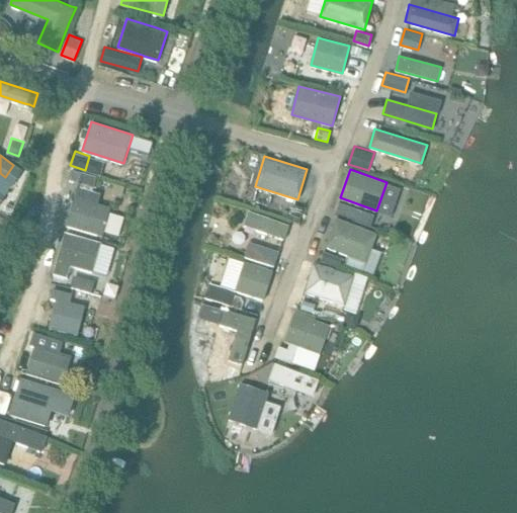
[(82,170),(77,186),(93,190),(97,175),(82,170)]
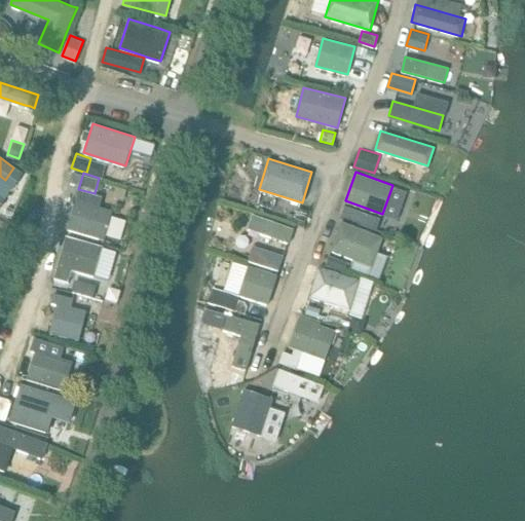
[(68,229),(105,238),(113,209),(100,206),(103,197),(78,190),(68,229)]
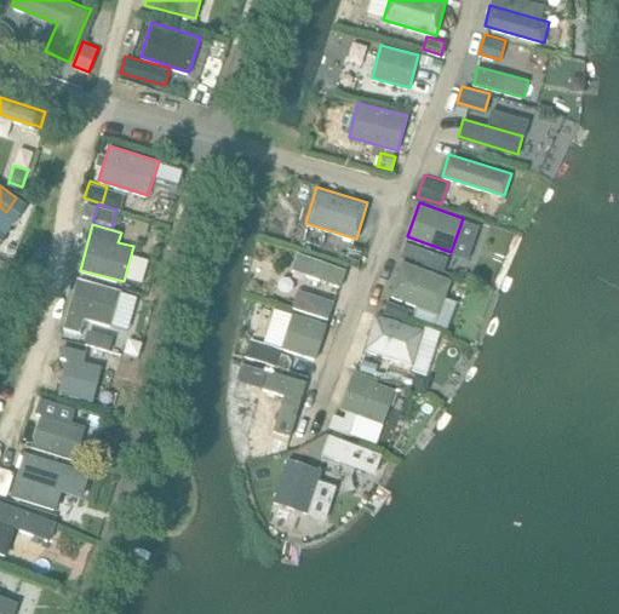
[(406,241),(402,253),(443,268),(448,256),(406,241)]
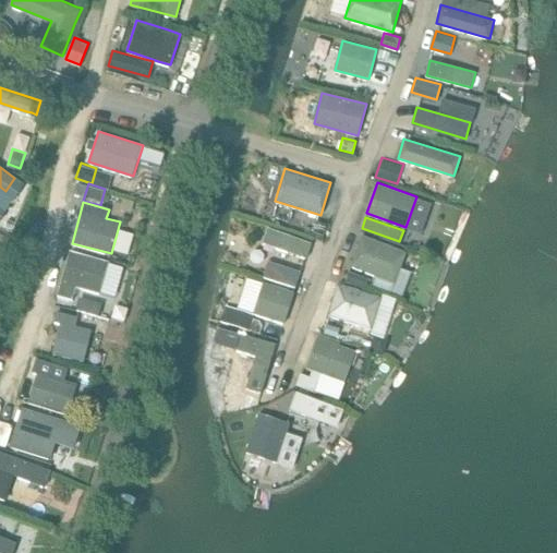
[(316,218),(312,235),(323,238),(327,221),(316,218)]
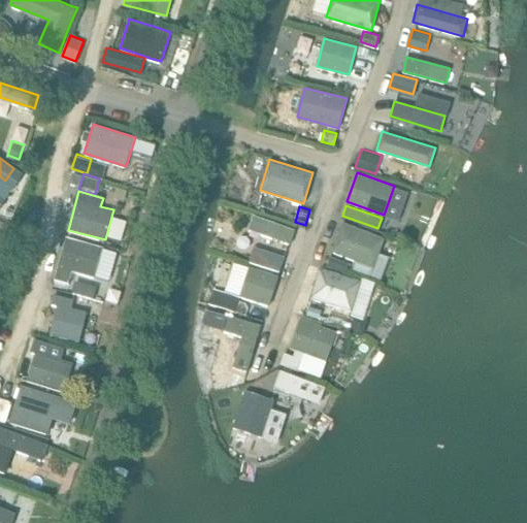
[(254,215),(249,229),(290,242),(295,228),(254,215)]
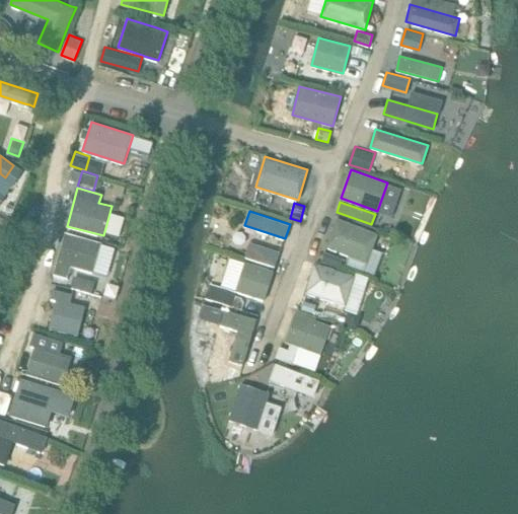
[(378,233),(336,218),(325,246),(367,262),(378,233)]
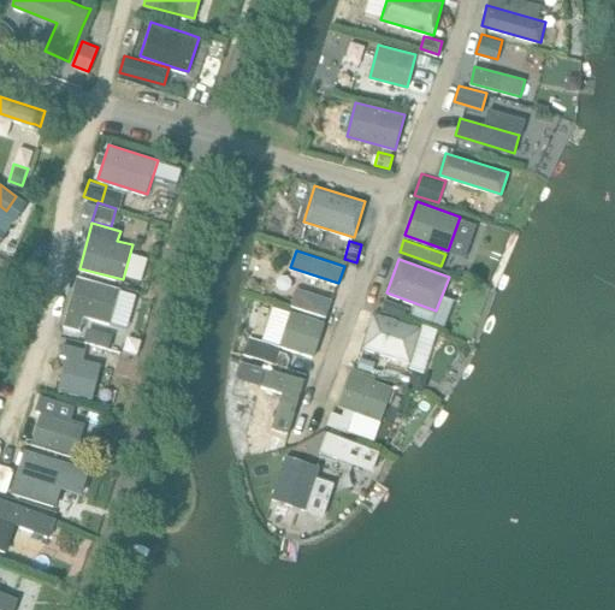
[(110,323),(120,288),(78,274),(63,324),(81,330),(86,315),(110,323)]
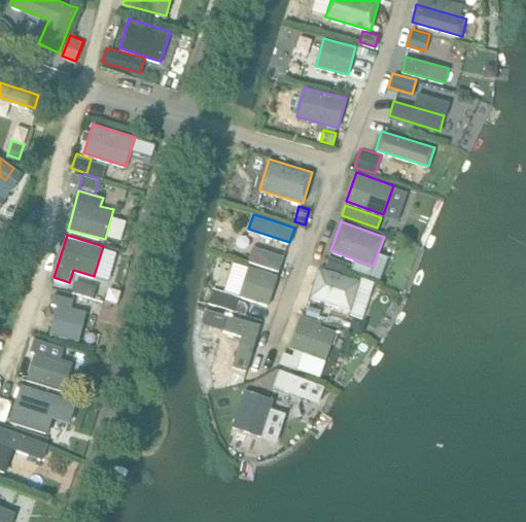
[(272,251),(268,266),(279,270),(279,269),(284,254),(272,251)]
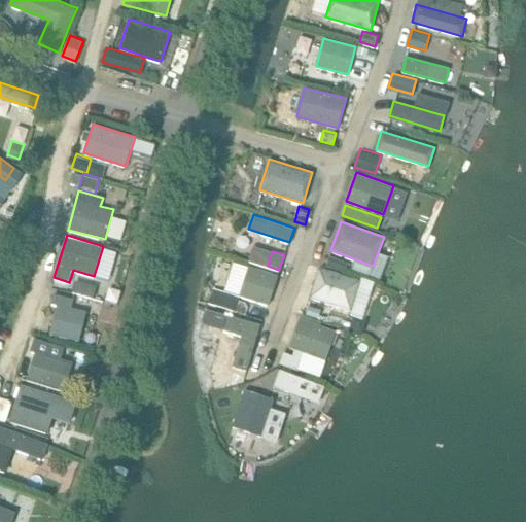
[(329,253),(325,264),(345,271),(348,261),(329,253)]
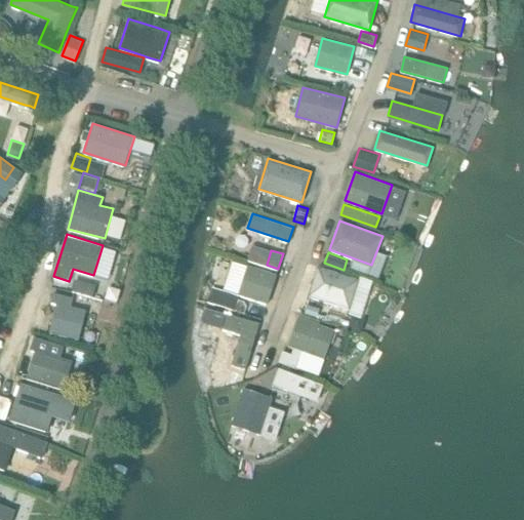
[(240,293),(267,303),(276,274),(247,265),(238,293),(240,293)]
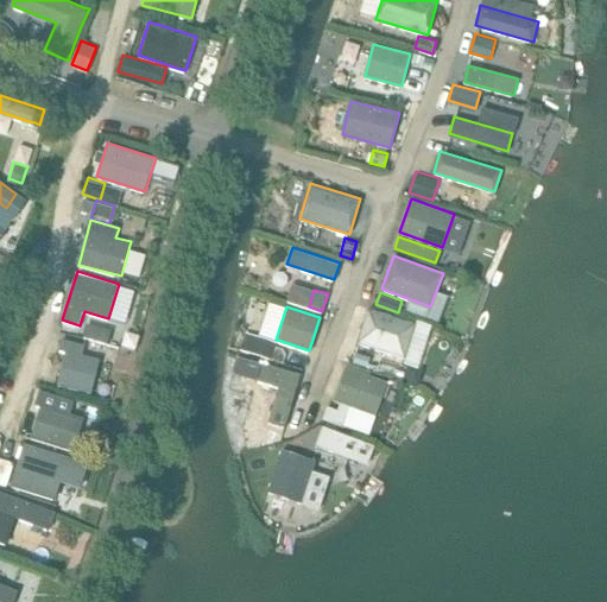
[(404,356),(415,323),(368,308),(358,342),(404,356)]
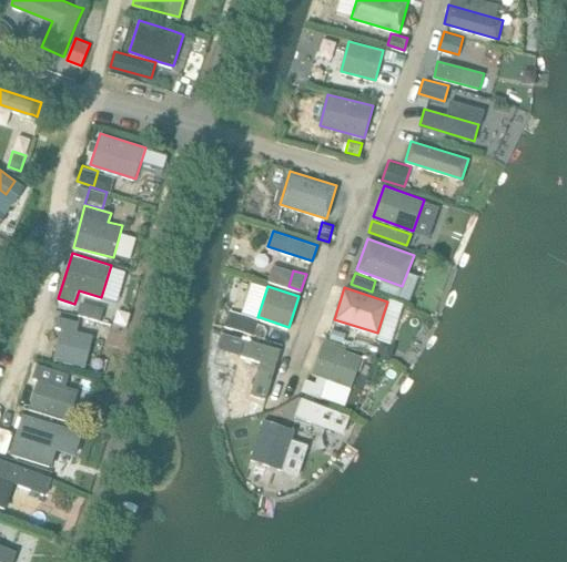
[(82,302),(79,313),(94,317),(97,306),(82,302)]
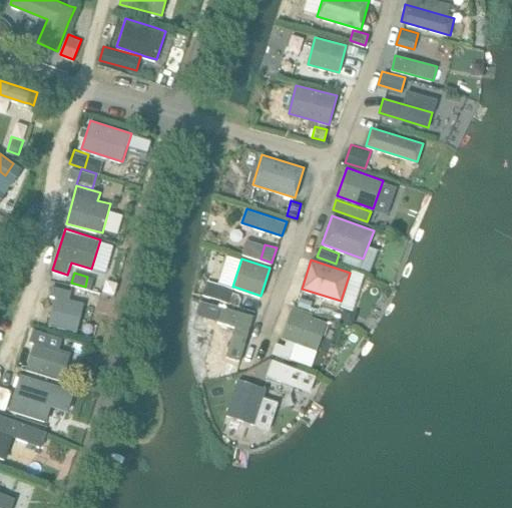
[(207,278),(202,293),(229,302),(229,301),(232,291),(234,287),(232,287),(207,278)]
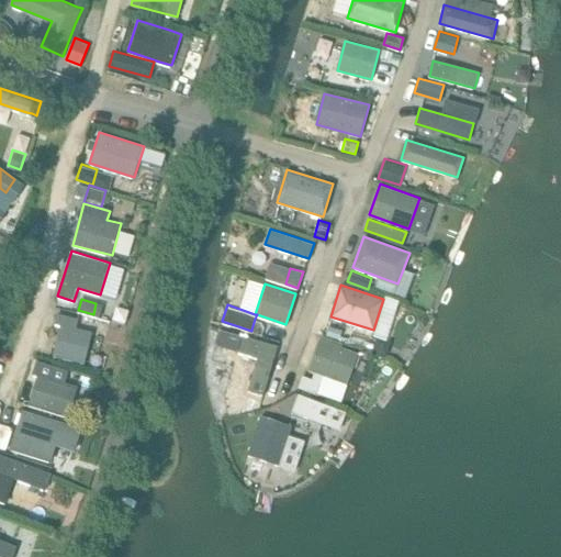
[(53,355),(85,363),(91,331),(76,327),(78,318),(57,312),(55,323),(59,324),(53,355)]
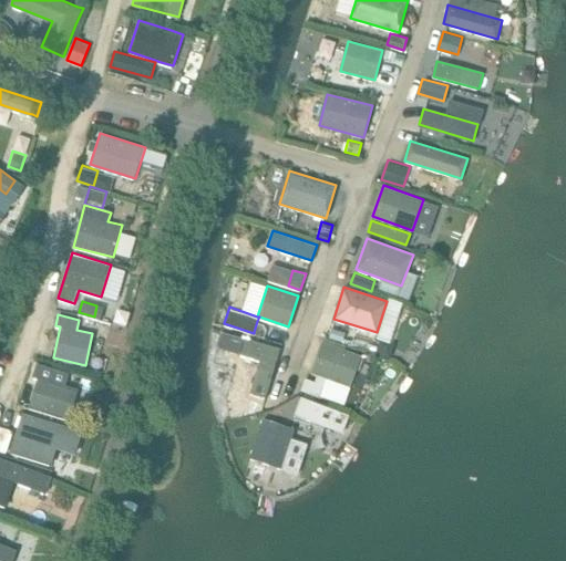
[(331,326),(329,335),(342,340),(346,331),(331,326)]
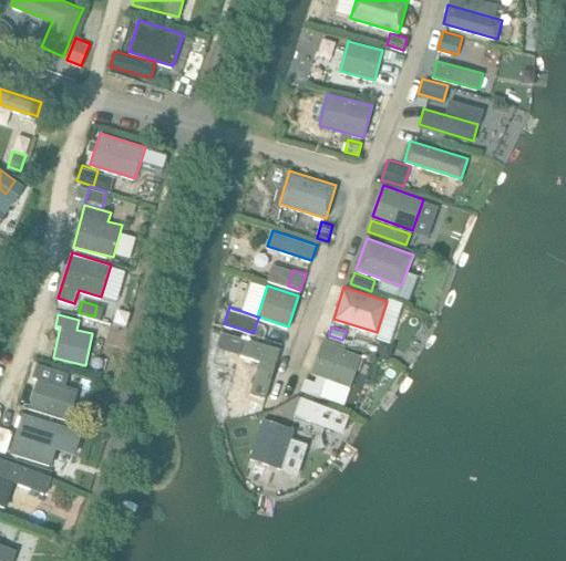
[(229,333),(225,349),(239,353),(244,338),(229,333)]
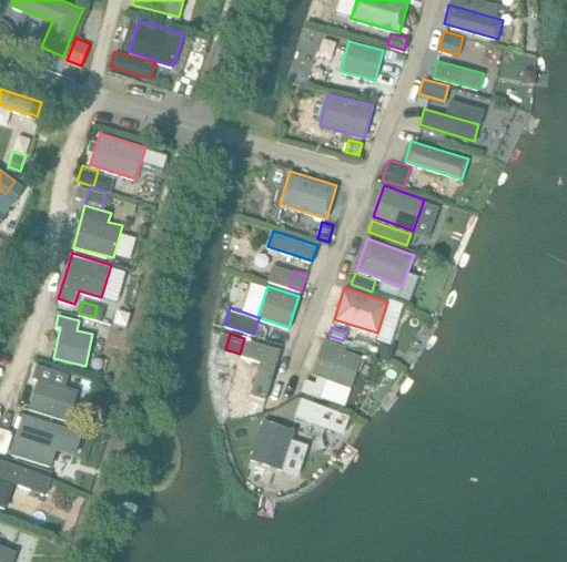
[(266,397),(280,347),(245,338),(241,354),(260,359),(251,392),(266,397)]
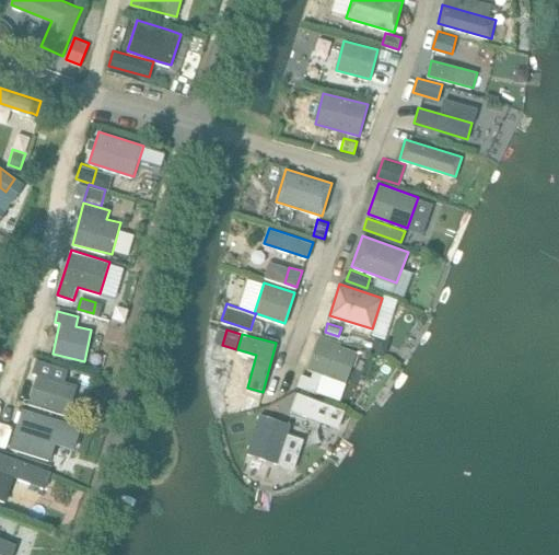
[(358,353),(318,337),(306,368),(346,382),(358,353)]
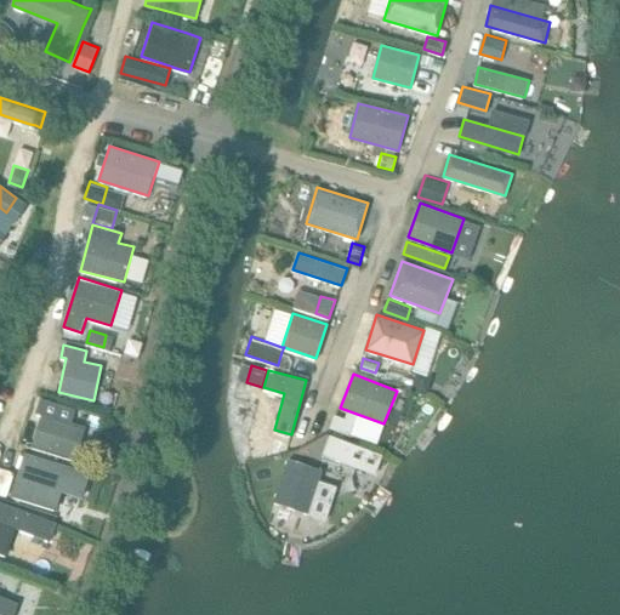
[(32,446),(75,460),(86,426),(72,421),(75,410),(46,402),(43,414),(43,413),(32,446)]
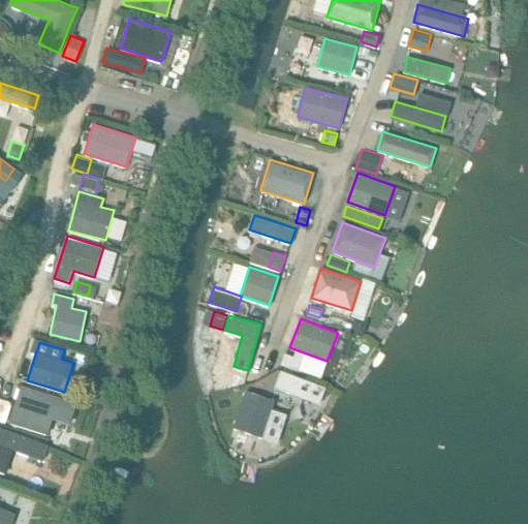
[(21,384),(14,402),(8,423),(30,430),(35,413),(53,419),(70,425),(78,402),(21,384)]
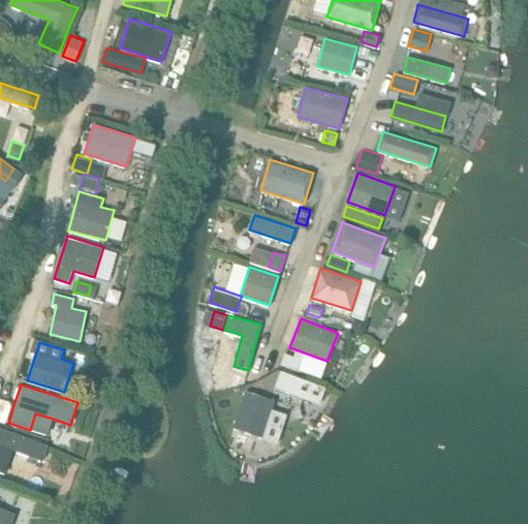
[(264,436),(274,400),(245,391),(234,427),(264,436)]
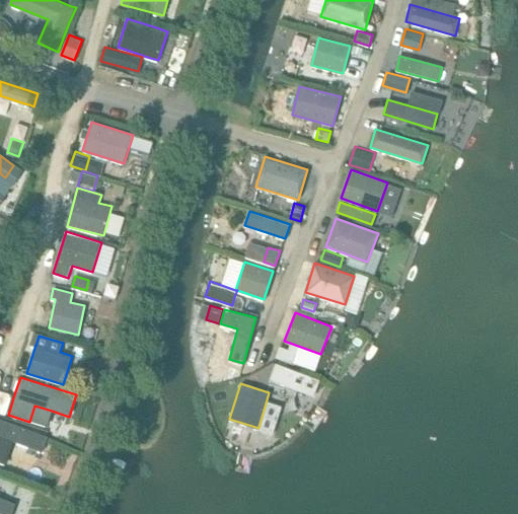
[(42,451),(48,436),(0,419),(0,462),(5,464),(13,441),(42,451)]
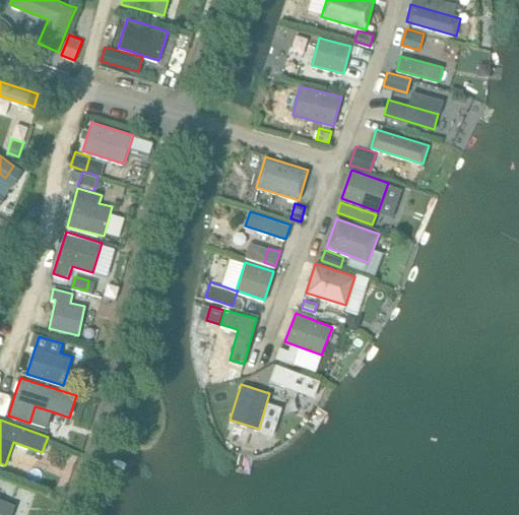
[(0,514),(2,514),(11,514),(16,504),(0,498),(0,514)]
